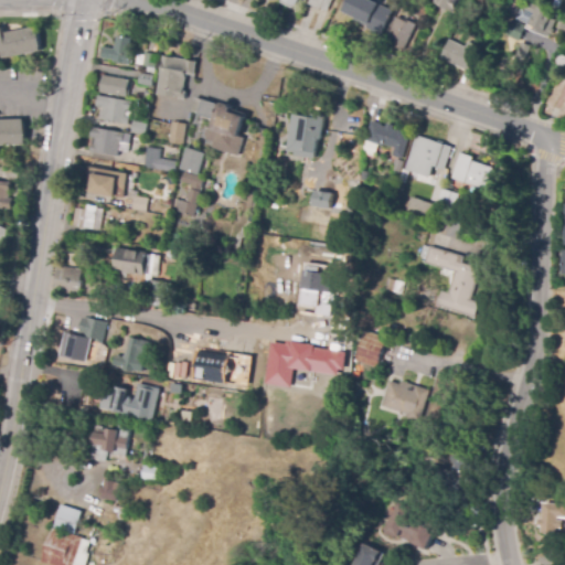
[(292,9),(280,3),(283,0),(299,0),(296,7),(295,6),(292,9)]
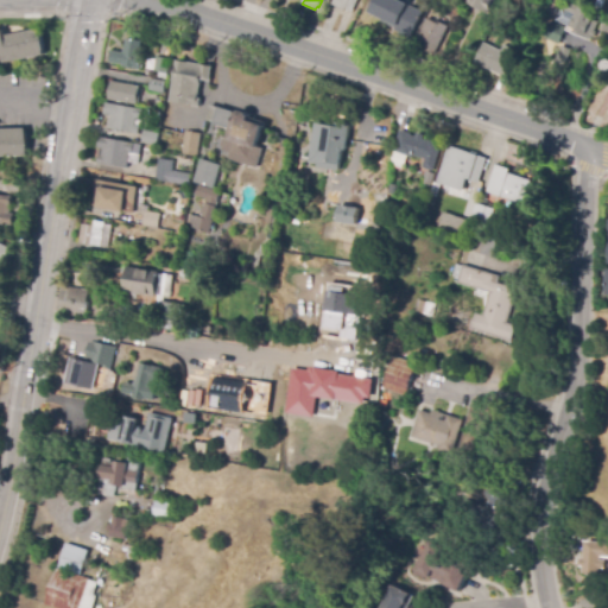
[(358,0),(352,13),(344,10),(344,11),(331,5),(333,0),(358,0)]
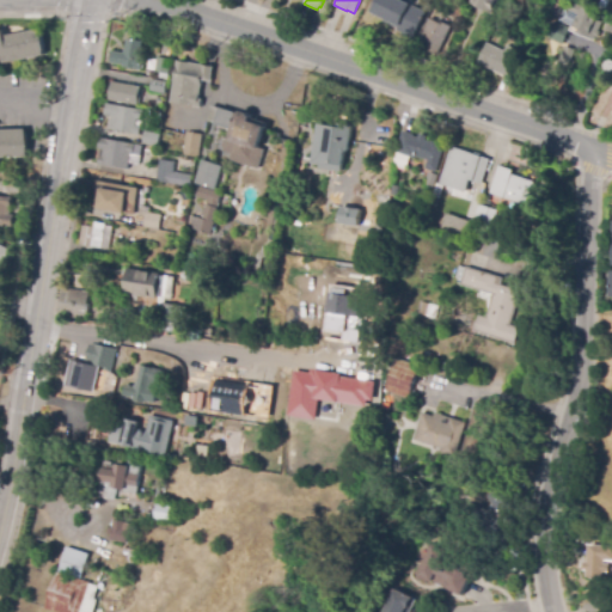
[(410,37),(397,31),(398,29),(383,22),(384,19),(372,12),(378,0),(402,0),(426,12),(414,36),(411,34),(410,37)]
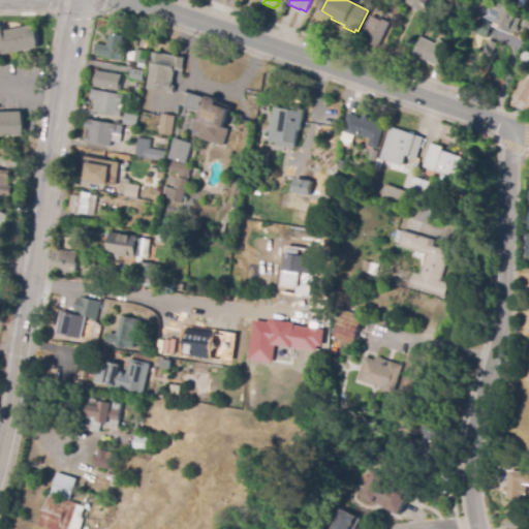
[(430,0),(425,11),(405,2),(406,0),(430,0)]
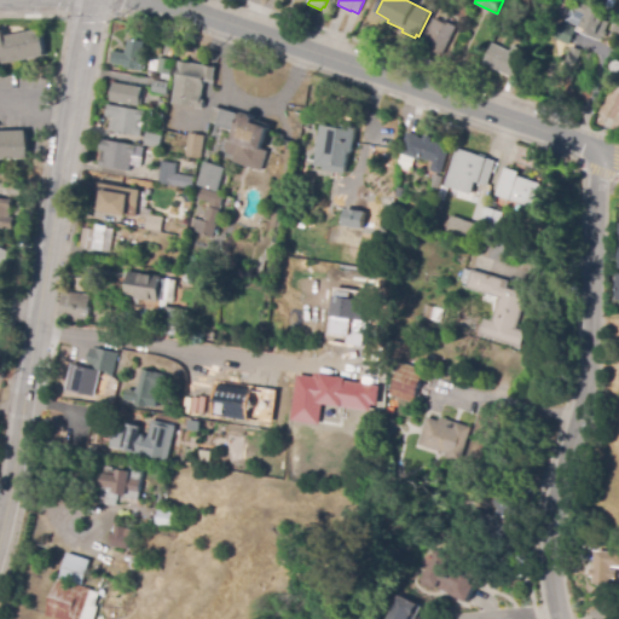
[(601,41),(588,34),(586,36),(577,30),(580,23),(582,23),(584,17),(573,11),(578,1),(611,18),(603,32),(607,33),(605,39),(602,38),(601,41)]
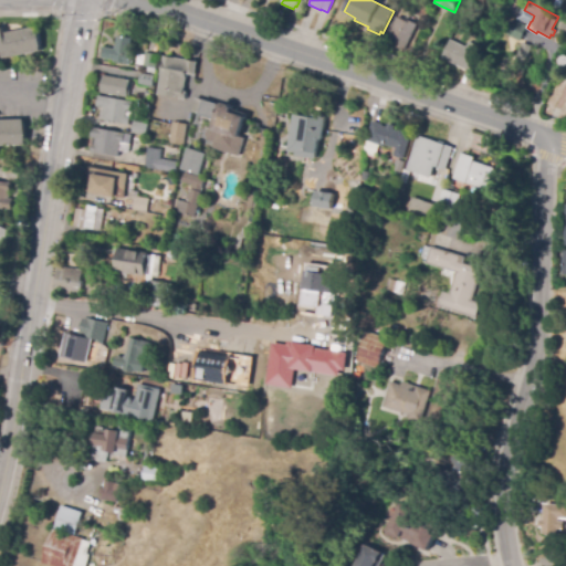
[(426,19),(415,14),(418,6),(429,10),(426,19)]
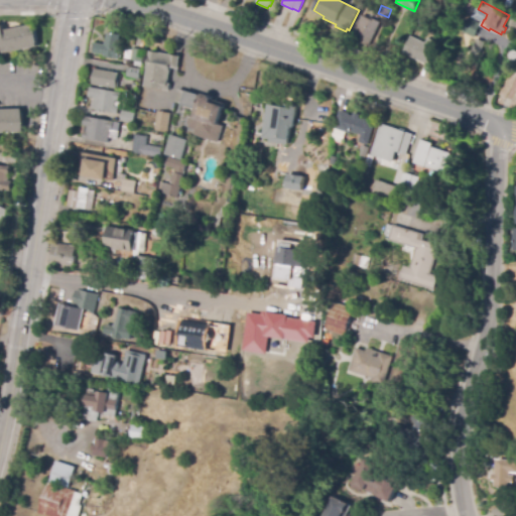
[(368,48),(357,43),(359,39),(352,36),(362,16),(369,19),(370,17),(380,22),(368,48)]
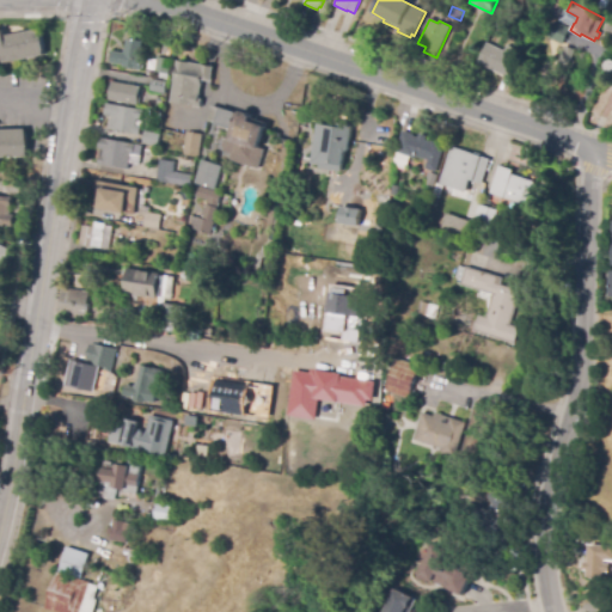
[(562,44),(548,38),(556,22),(569,28),(562,44)]
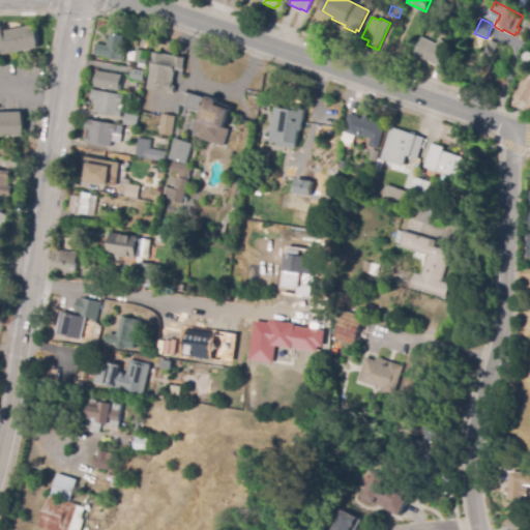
[(0,49),(0,25),(4,25),(5,31),(35,25),(39,48),(4,55),(3,49),(0,49)]
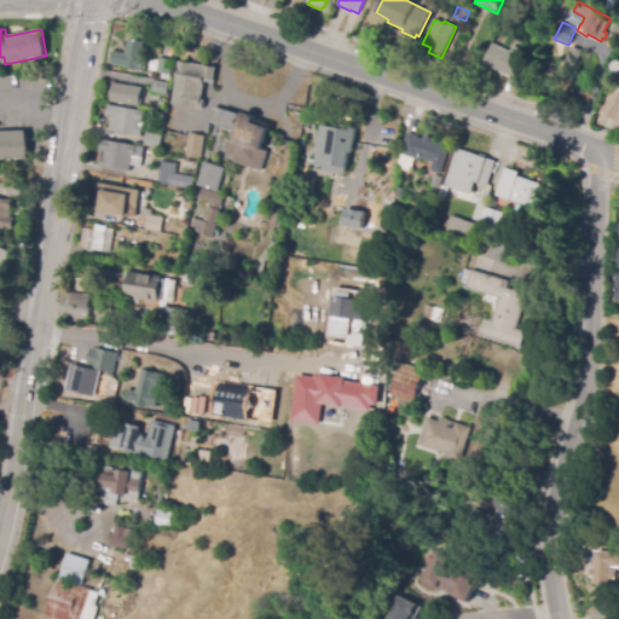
[(143,71),(125,68),(125,67),(111,64),(113,52),(126,55),(129,40),(144,42),(142,57),(145,58),(143,71)]
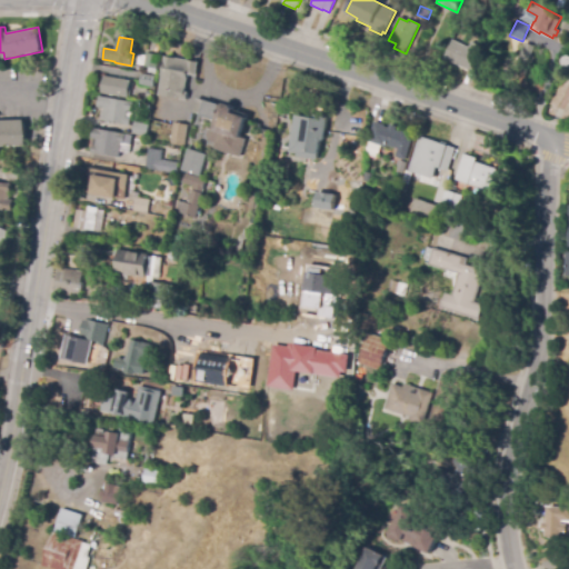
[(463,67),(445,58),(452,40),(471,49),(463,67)]
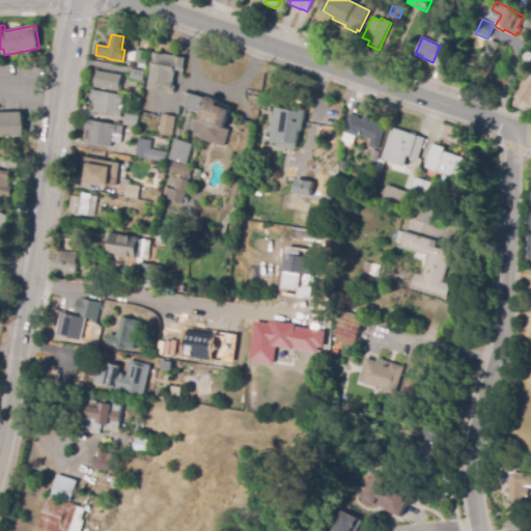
[(493,56),(484,53),(491,40),(498,44),(493,56)]
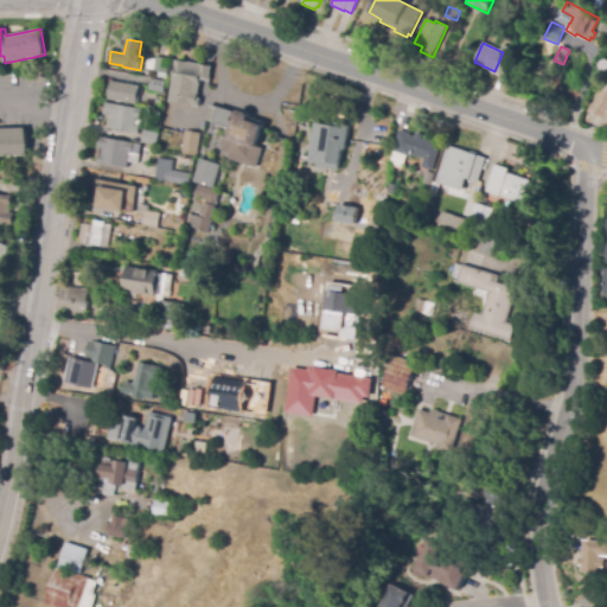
[(166,78),(155,77),(155,72),(153,71),(155,57),(170,59),(166,78)]
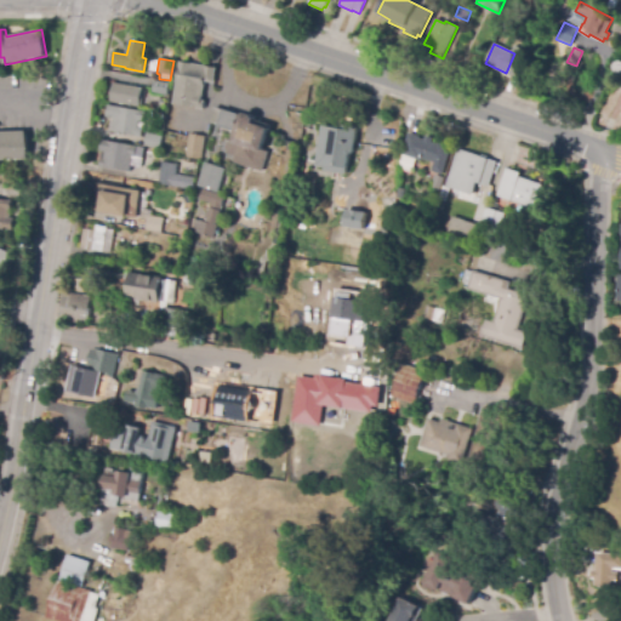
[(204,110),(172,104),(176,84),(175,84),(178,68),(180,62),(217,69),(215,84),(205,81),(201,101),(205,102),(204,110)]
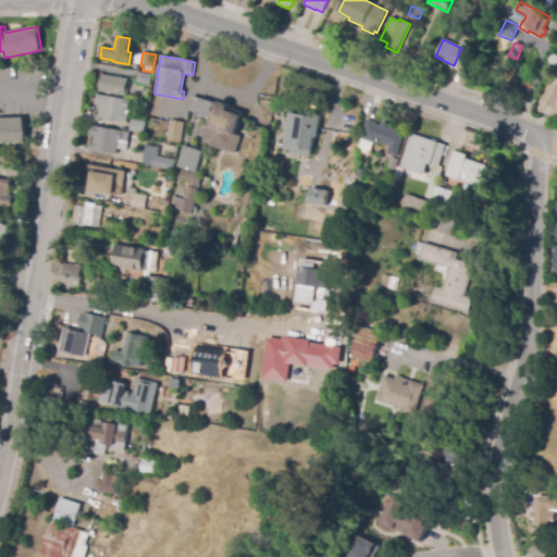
[(150,86),(136,84),(137,73),(151,75),(150,86)]
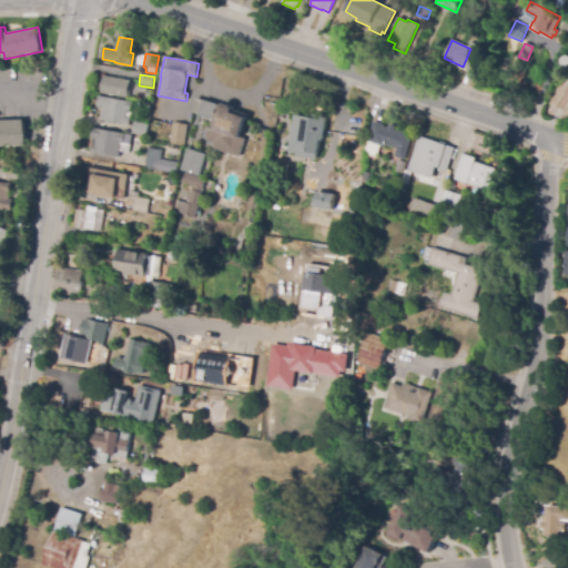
[(127,98),(100,93),(103,77),(130,81),(127,98)]
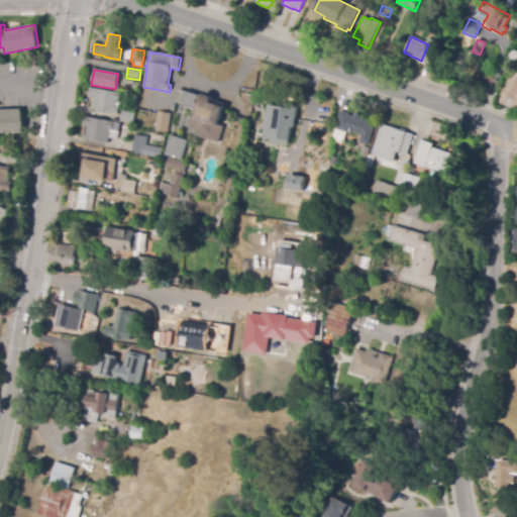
[(117,114),(92,110),(94,98),(88,97),(90,88),(122,93),(121,102),(116,101),(115,107),(118,108),(117,114)]
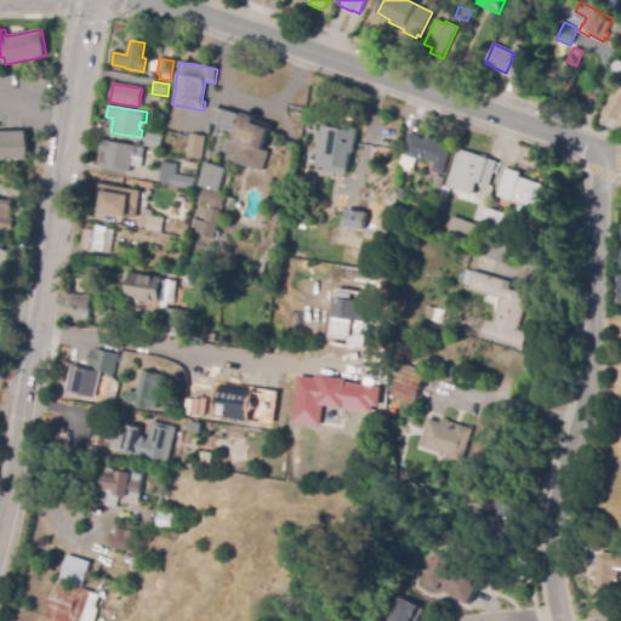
[(255,163),(237,157),(240,143),(232,140),(235,131),(210,124),(215,109),(222,112),(222,109),(241,117),(243,115),(244,115),(246,113),(252,115),(254,119),(256,119),(255,124),(269,129),(262,152),(258,151),(255,163)]
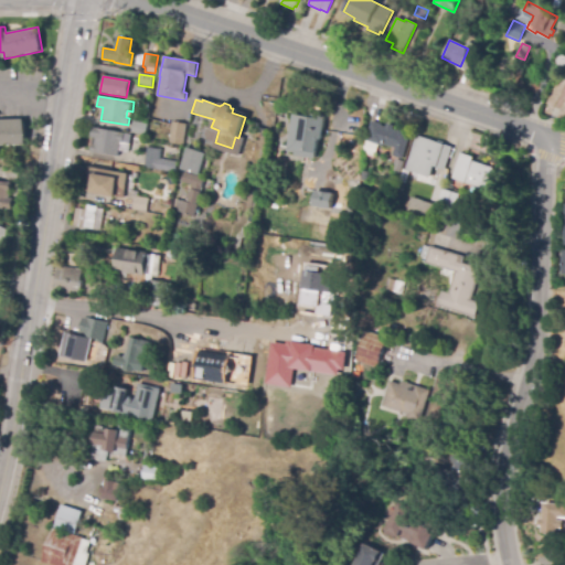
[(316,159),(295,156),(296,153),(287,151),(294,112),(326,117),(321,141),(319,140),(316,159)]
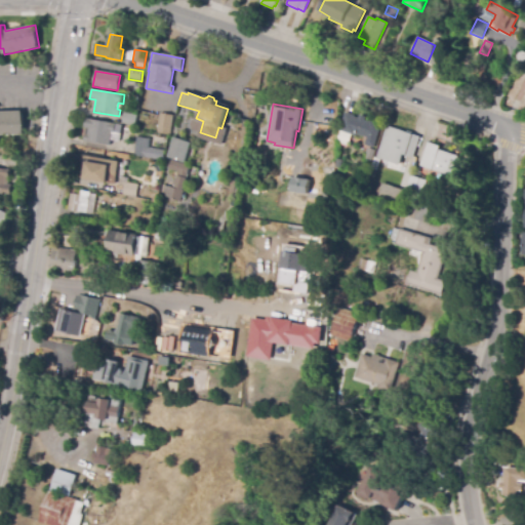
[(0,135),(0,111),(24,111),(25,135),(0,135)]
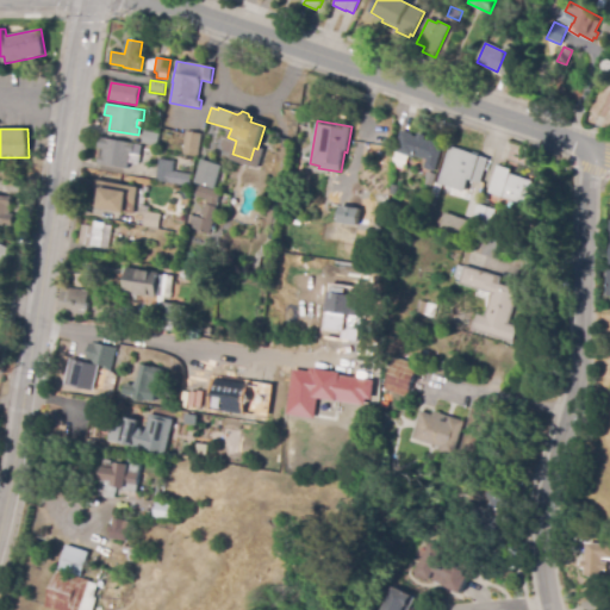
[(157,147),(142,144),(144,131),(160,134),(157,147)]
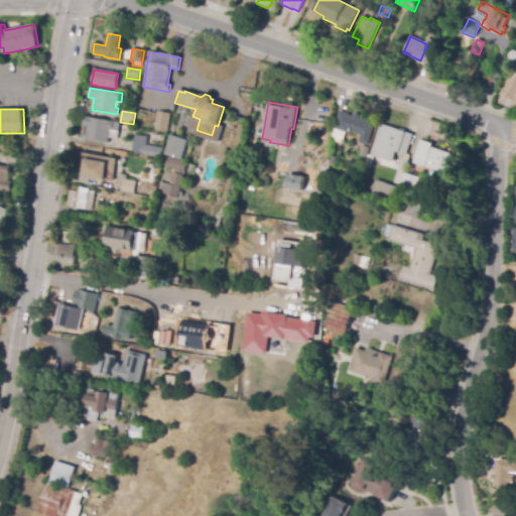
[(368,145),(359,142),(361,135),(351,132),(350,134),(335,129),(340,111),(352,114),(352,116),(364,120),(364,119),(375,123),(368,145)]
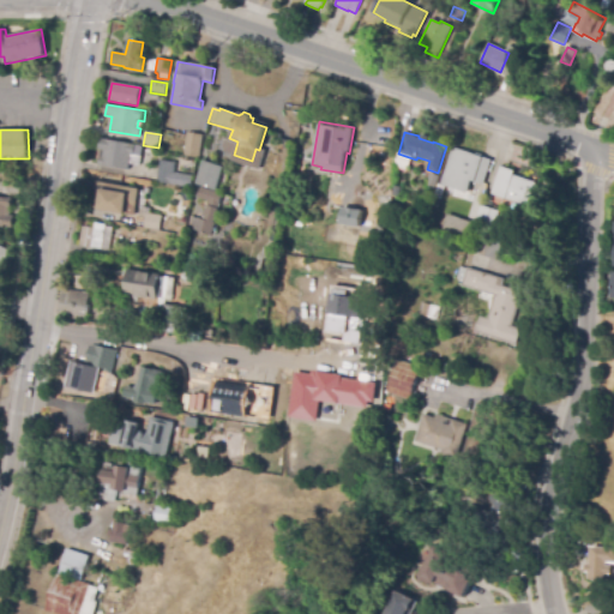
[(200,158),(185,156),(188,133),(203,136),(200,158)]
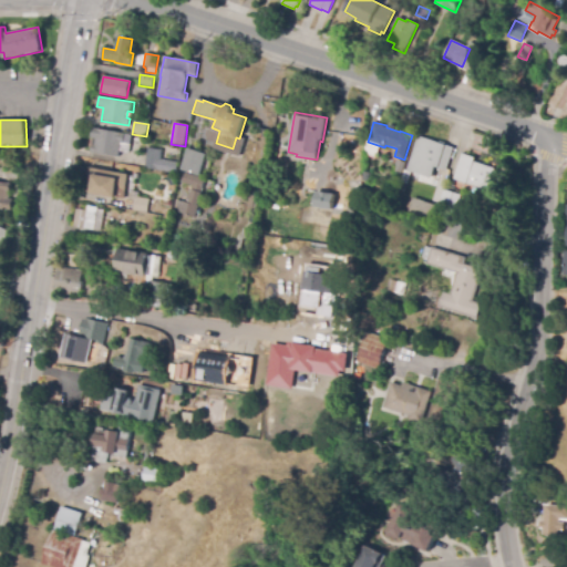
[(117,157),(91,153),(93,138),(91,138),(93,129),(124,134),(123,144),(121,144),(117,157)]
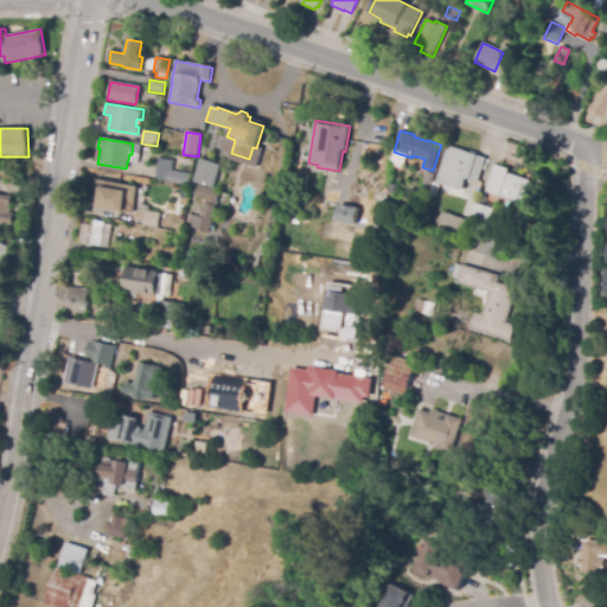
[(461,191),(436,183),(448,146),(478,157),(470,180),(466,179),(461,191)]
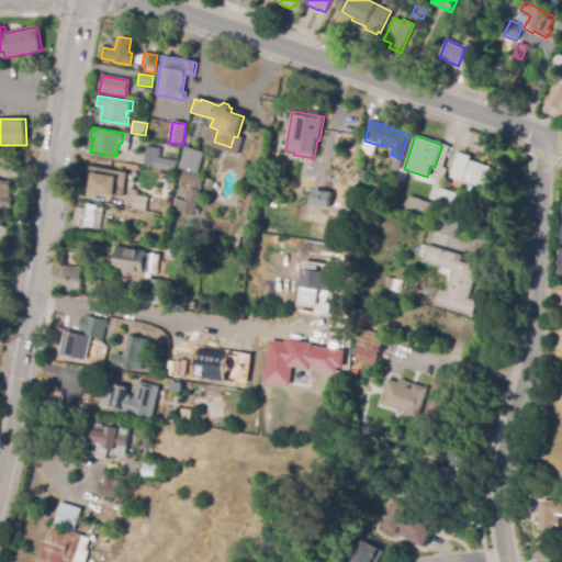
[(175,172),(143,167),(146,146),(160,149),(159,158),(177,161),(175,172)]
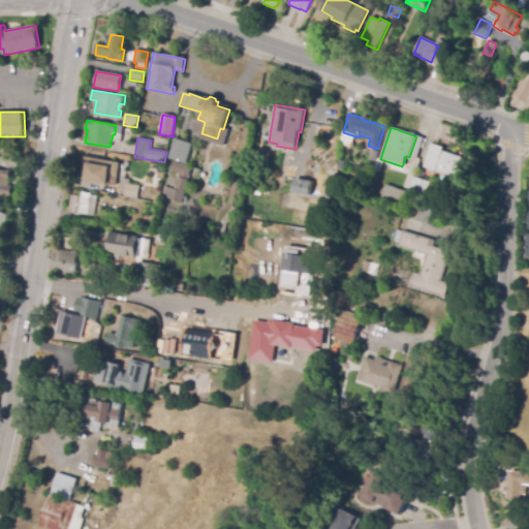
[(187,164),(169,159),(176,138),(193,145),(187,164)]
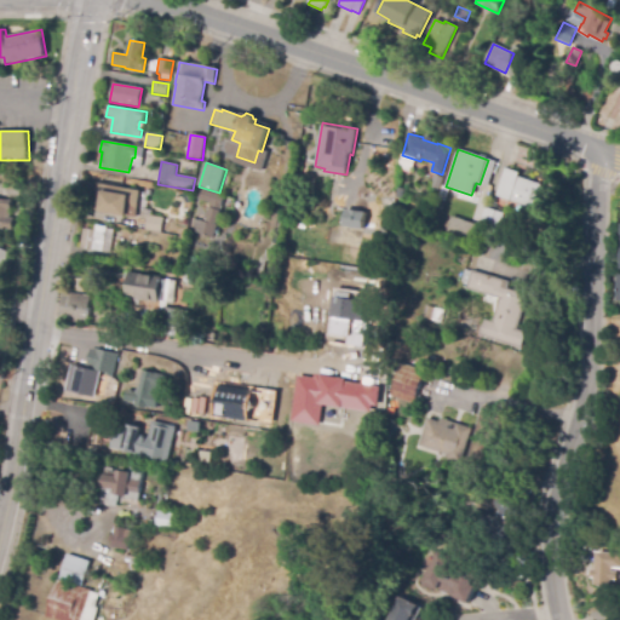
[(535,210),(497,195),(506,168),(521,173),(520,177),(544,187),(535,210)]
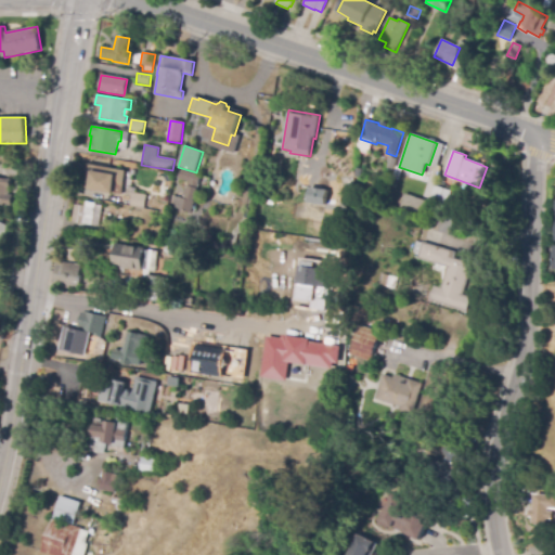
[(357,163),(357,154),(365,154),(365,163),(357,163)]
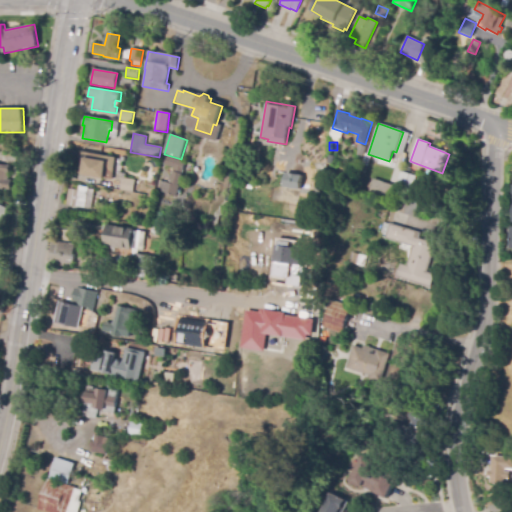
[(112,180),(78,174),(82,152),(116,158),(112,180)]
